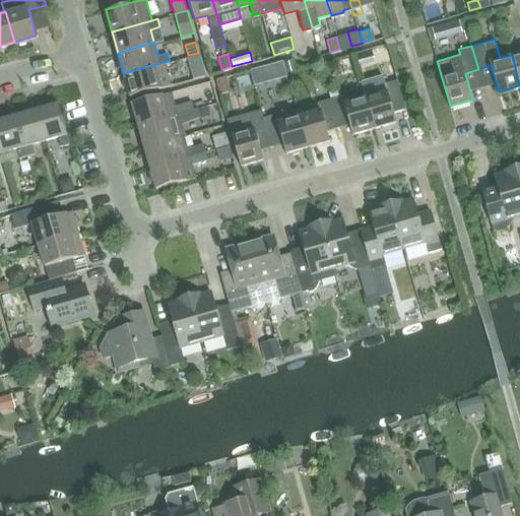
[(291,58),(284,60),(286,70),(295,68),(291,58)]
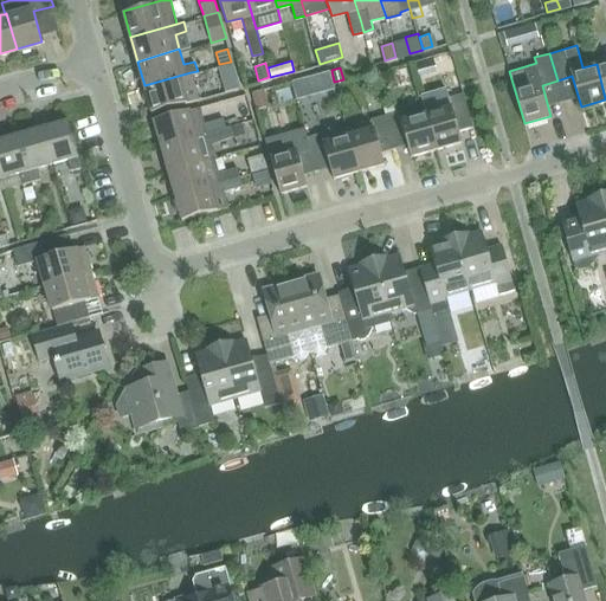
[(152,111),(187,101),(187,102),(199,98),(193,82),(191,72),(144,85),(152,111)]
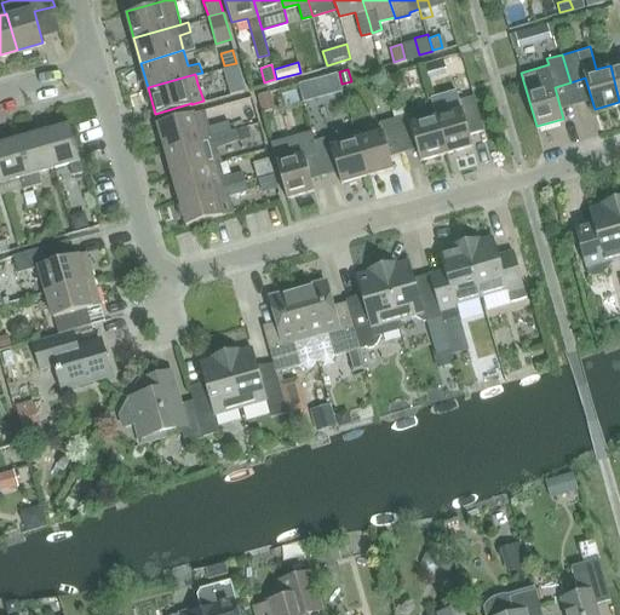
[(321,79),(304,84),(309,103),(326,98),(321,79)]
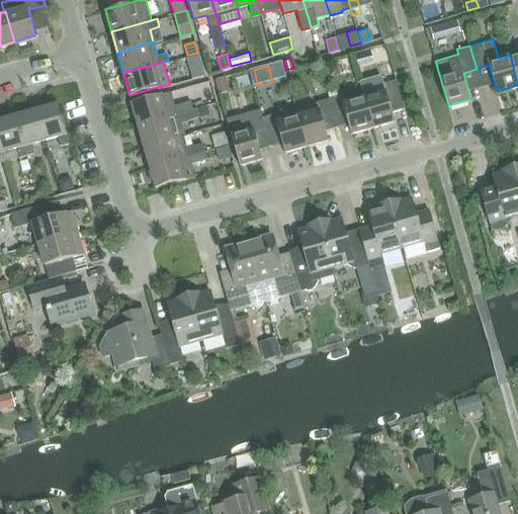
[(226,75),(216,78),(220,92),(230,89),(226,75)]
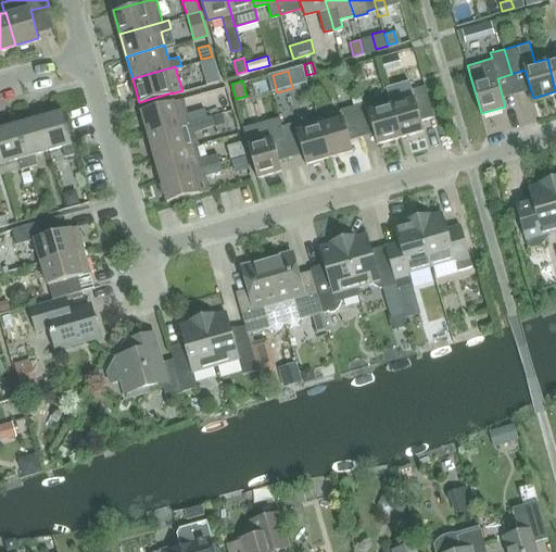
[(391,103),(400,136),(424,129),(420,118),(433,115),(425,84),(412,88),(412,90),(389,97),(391,103)]
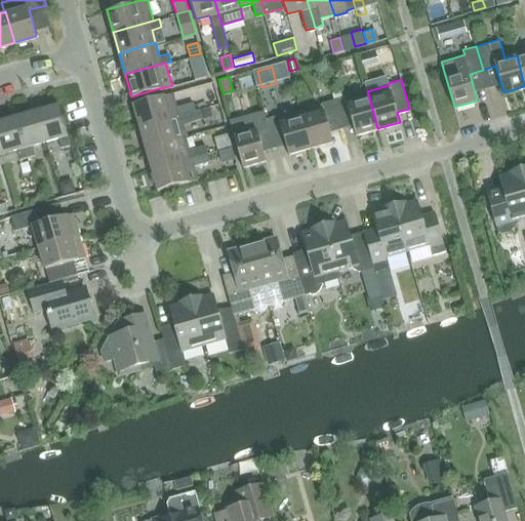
[(377,128),(369,97),(348,104),(346,95),(344,95),(338,89),(331,91),(333,98),(341,128),(353,124),(356,134),(377,128)]
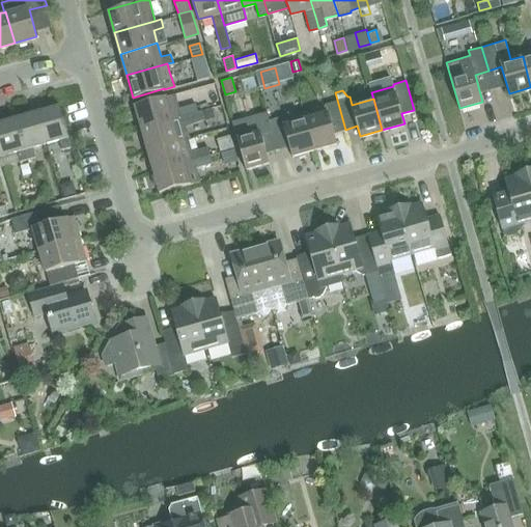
[(196,102),(179,106),(175,92),(135,105),(141,127),(198,110),(196,102)]
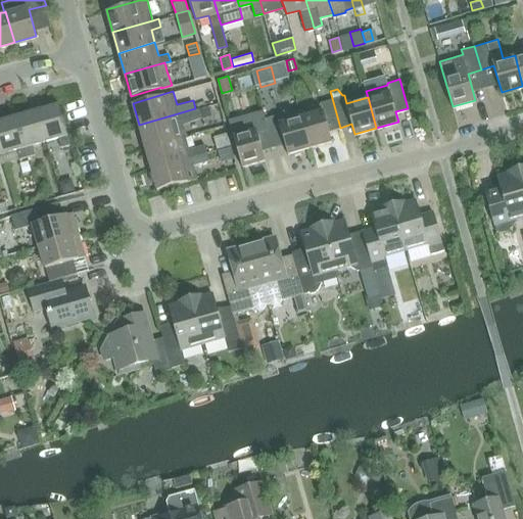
[(329,131),(340,128),(332,98),(320,101),(321,104),(299,110),(310,146),(332,140),(329,131)]
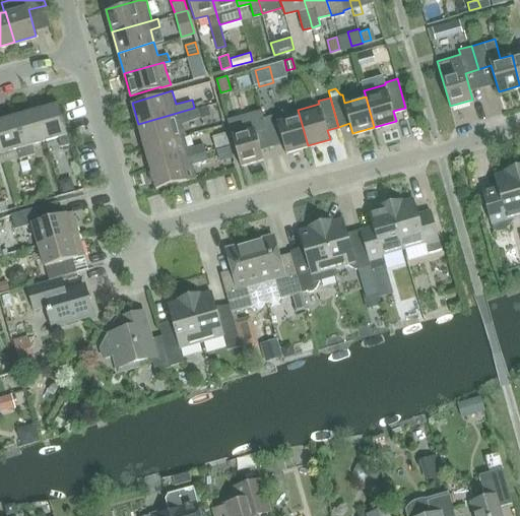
[(37,109),(45,139),(58,135),(61,145),(70,142),(58,103),(37,109)]
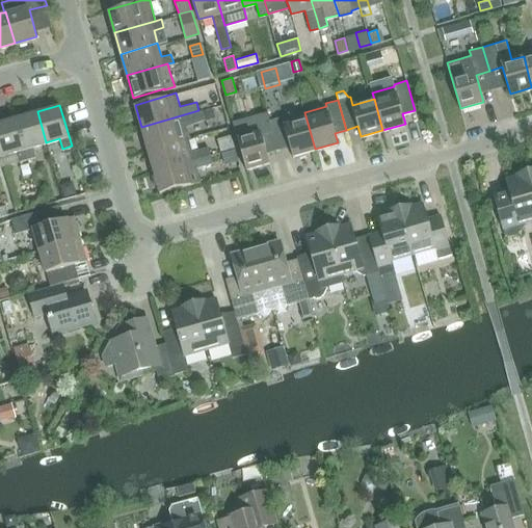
[(211,107),(202,109),(205,119),(214,116),(211,107)]
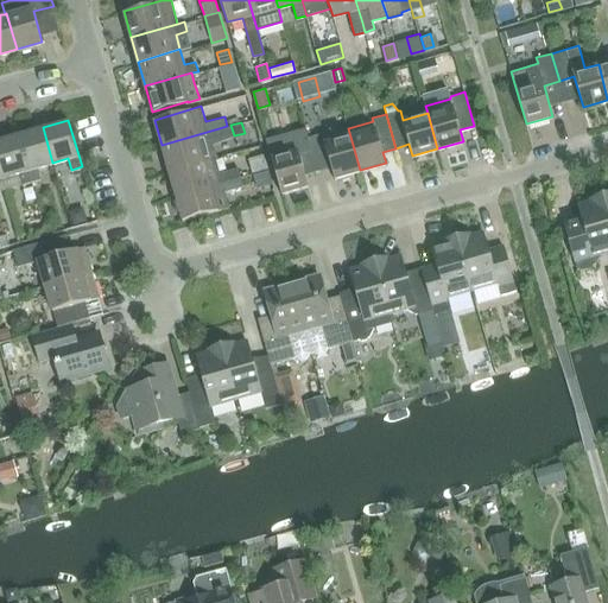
[(162,145),(169,170),(215,156),(217,156),(214,144),(234,135),(230,125),(227,126),(162,145)]
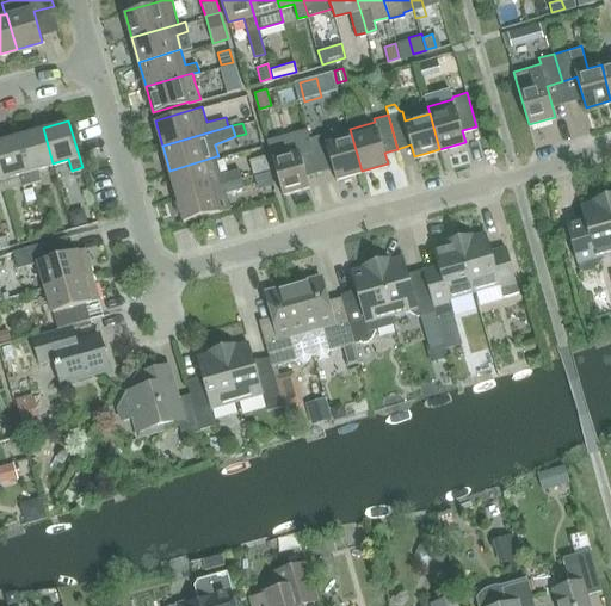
[(38,168),(53,164),(43,128),(18,135),(31,181),(41,179),(38,168)]
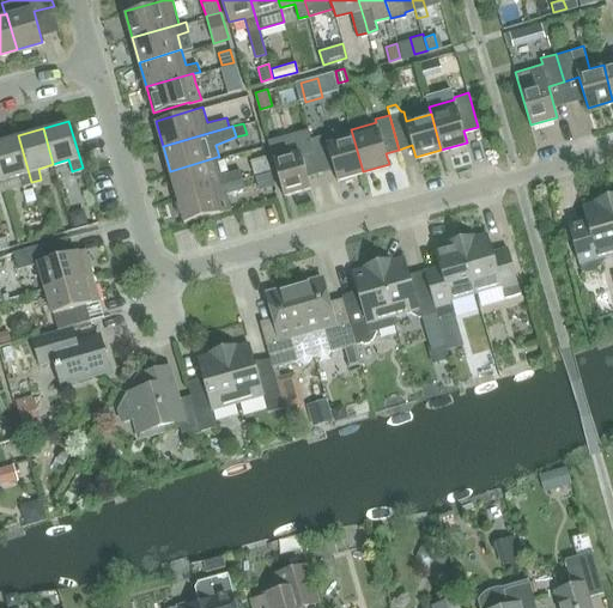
[(338,178),(363,171),(351,129),(326,137),(325,133),(310,138),(321,171),(334,168),(338,178)]
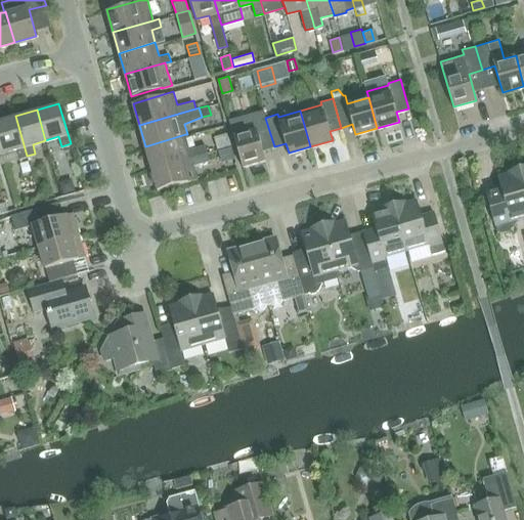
[(18,158),(27,156),(15,116),(0,119),(0,141),(3,153),(16,148),(18,158)]
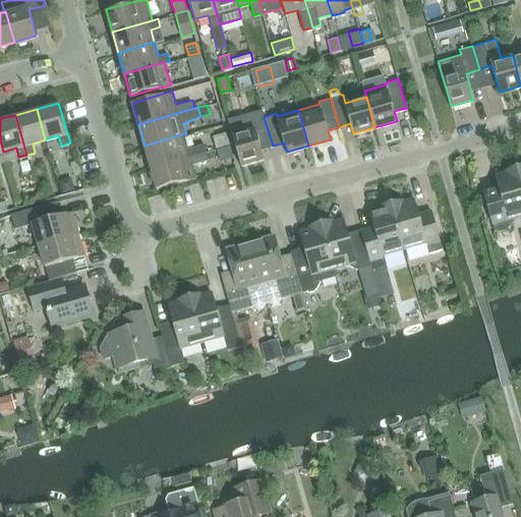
[(261,149),(273,146),(264,117),(252,120),(252,118),(230,125),(241,165),(264,159),(261,149)]
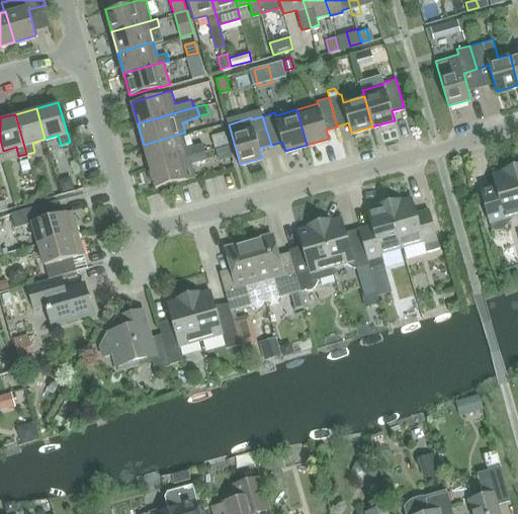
[(225,130),(211,133),(216,145),(229,141),(225,130)]
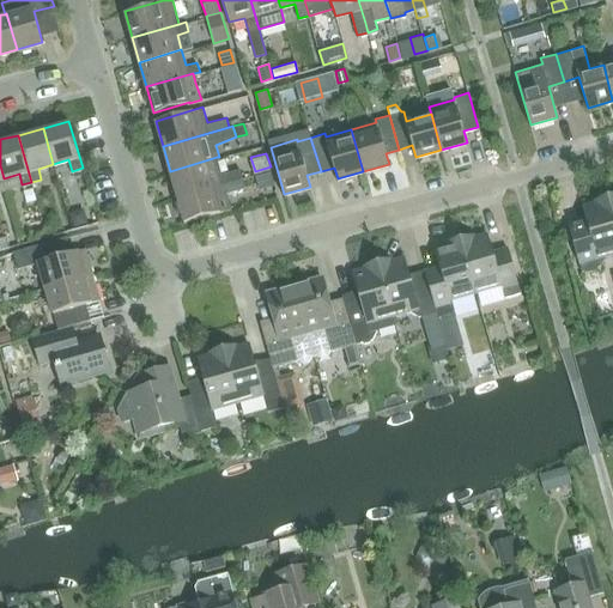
[(176,195),(224,182),(243,177),(240,168),(222,172),(217,157),(170,171),(176,195)]
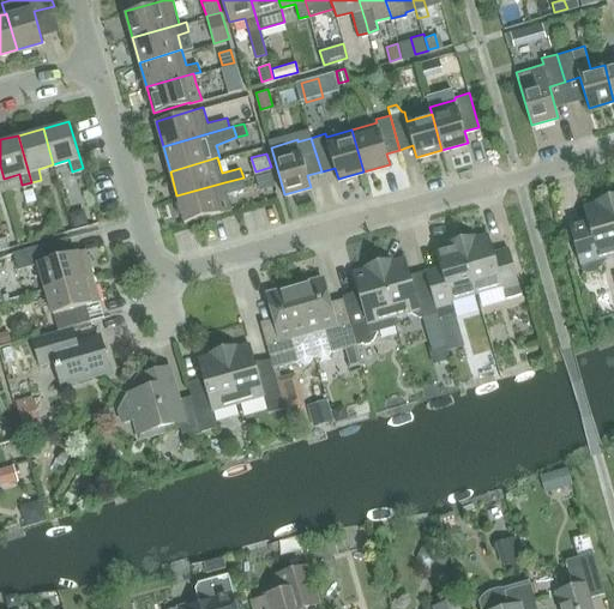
[(271,169),(256,174),(259,187),(275,182),(271,169)]
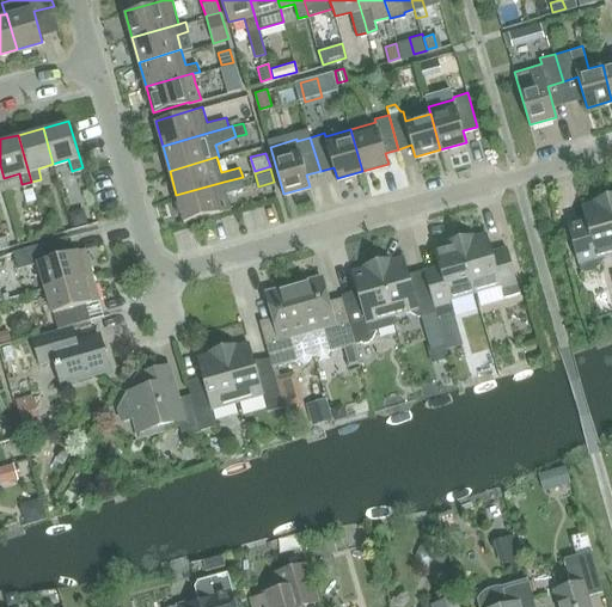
[(224,182),(176,195),(184,221),(231,208),(224,182)]
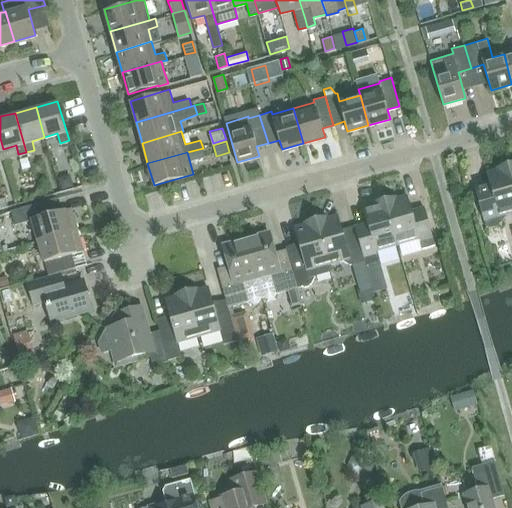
[(27,156),(19,158),(22,168),(30,165),(27,156)]
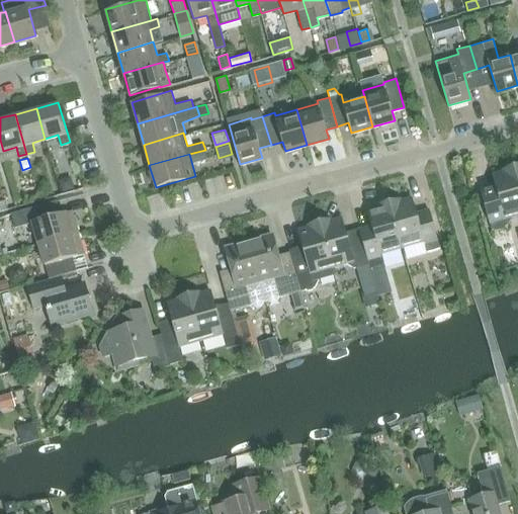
[(504,170),(492,173),(496,188),(483,196),(493,233),(494,232),(497,233),(505,231),(506,229),(508,229),(510,224),(517,222),(517,181),(513,164),(503,167),(504,170)]
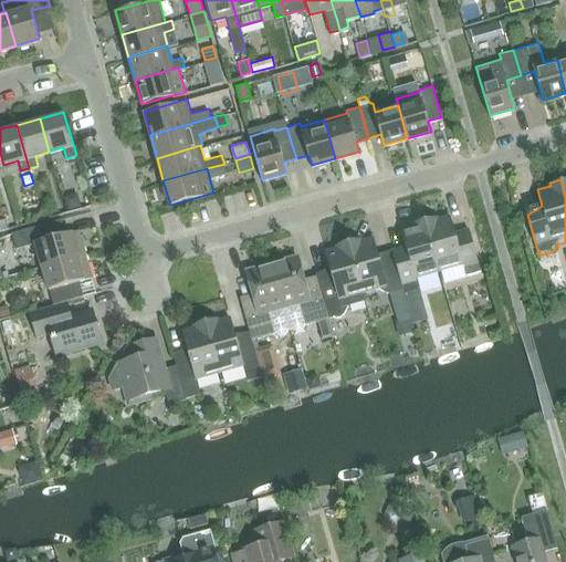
[(75,193),(63,196),(66,208),(79,205),(75,193)]
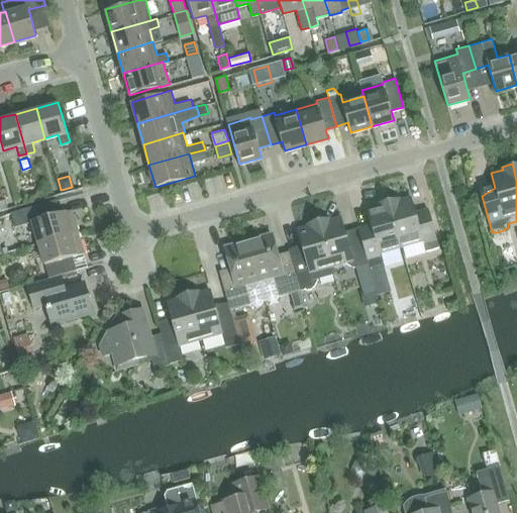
[(388,199),(401,245),(422,239),(425,249),(438,246),(428,208),(415,212),(411,196),(399,200),(399,197),(388,199)]
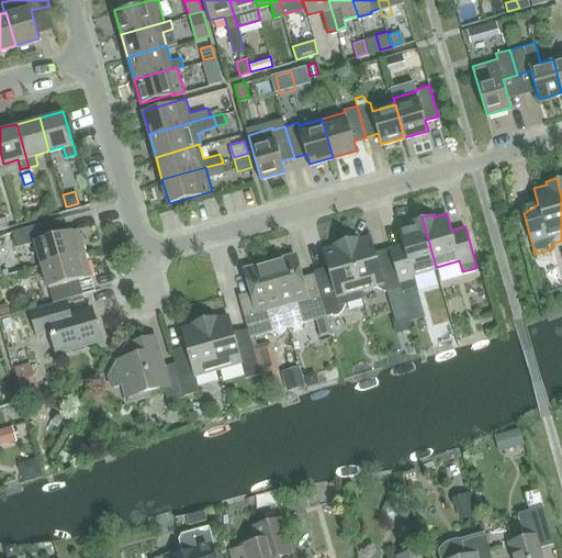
[(42,263),(85,250),(78,227),(65,231),(62,216),(12,231),(17,246),(35,241),(42,263)]
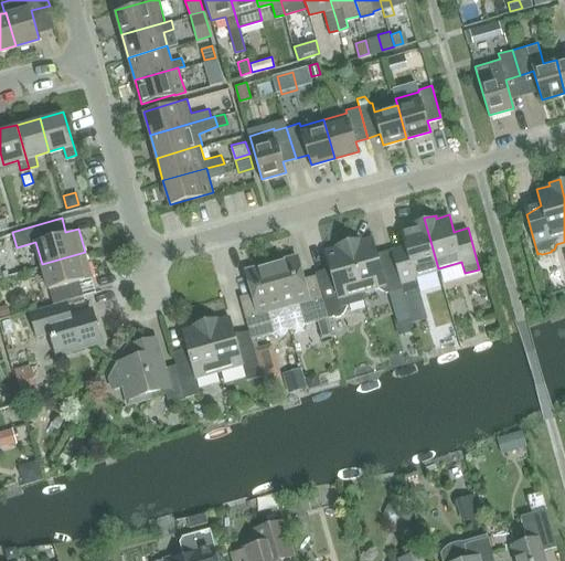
[(415,275),(438,268),(424,218),(413,221),(414,224),(401,229),(406,245),(392,250),(402,286),(404,295),(419,290),(415,275)]
